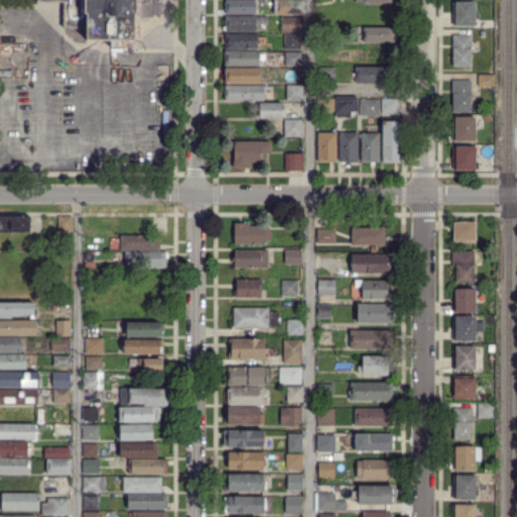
[(86,39),(87,27),(64,27),(64,1),(37,1),(36,0),(161,0),(161,13),(153,13),(150,17),(139,17),(135,13),(133,13),(133,39),(132,39),(86,39)]
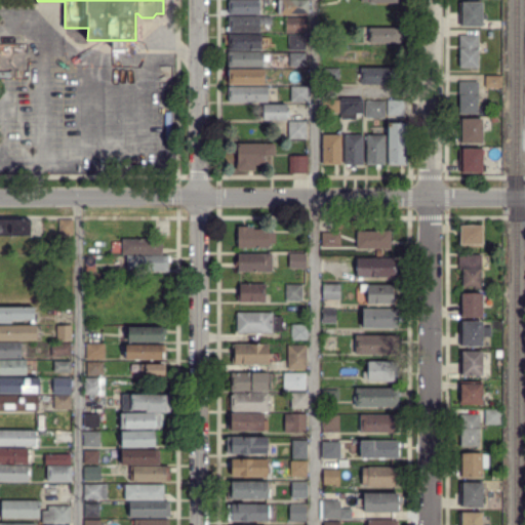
[(258,0),(258,14),(229,14),(229,0),(258,0)]
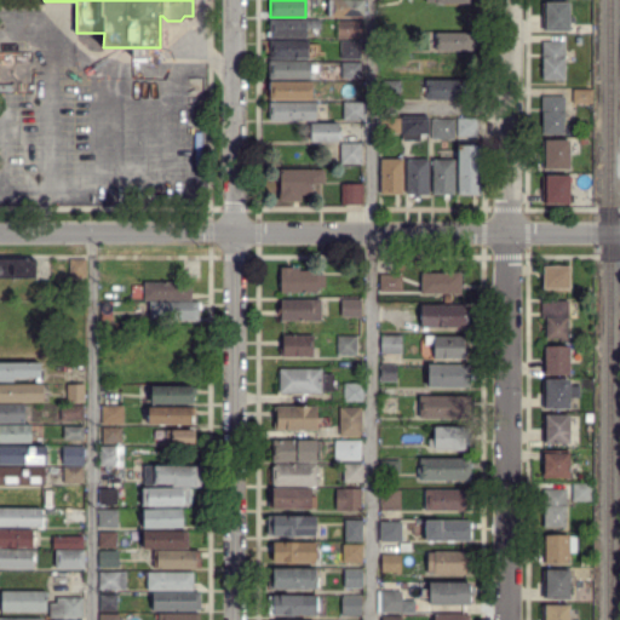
[(332,17),(332,0),(365,0),(365,17),(332,17)]
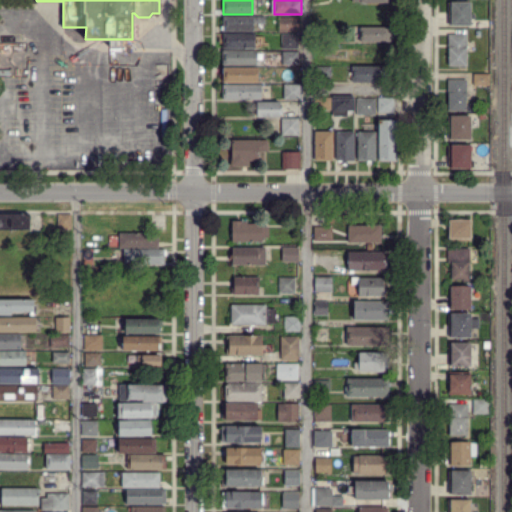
[(469,25),(449,24),(449,3),(469,3),(469,14),(473,14),(473,19),(469,18),(469,25)]
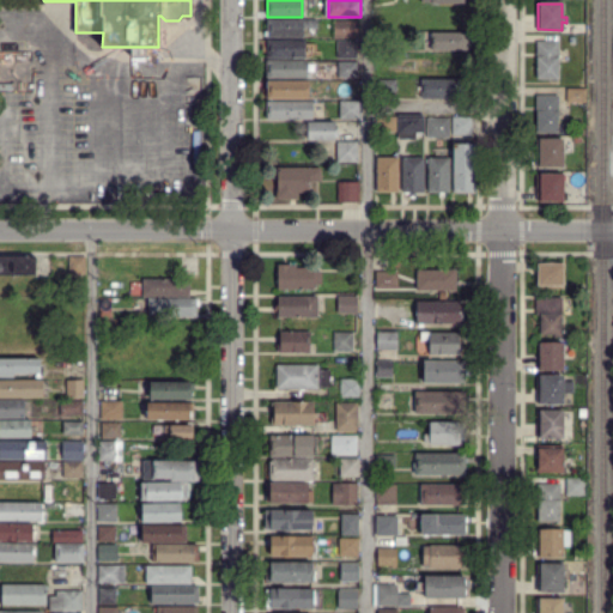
[(302,40),(267,38),(267,36),(265,36),(265,31),(266,31),(266,24),(268,24),(268,20),(316,20),(316,29),(302,29),(302,40)]
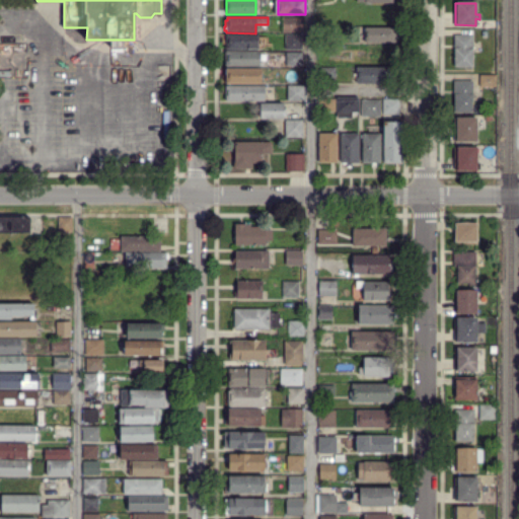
[(302,30),(283,30),(283,17),(302,17),(302,30)]
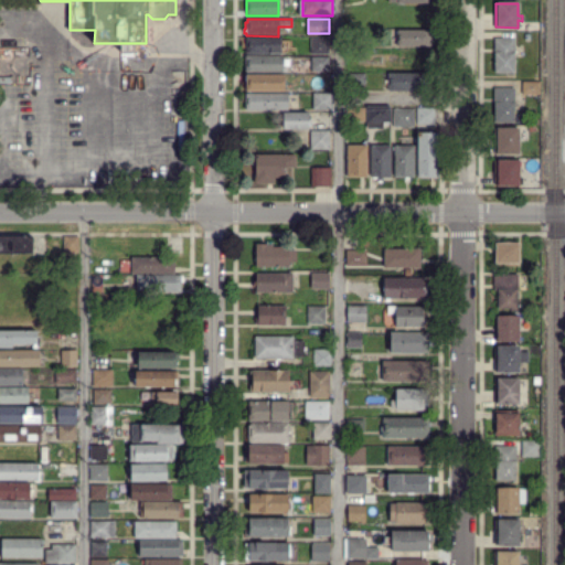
[(397,45),(397,34),(395,34),(395,31),(397,31),(433,31),(433,36),(435,36),(435,40),(433,40),(433,45),(397,45)]
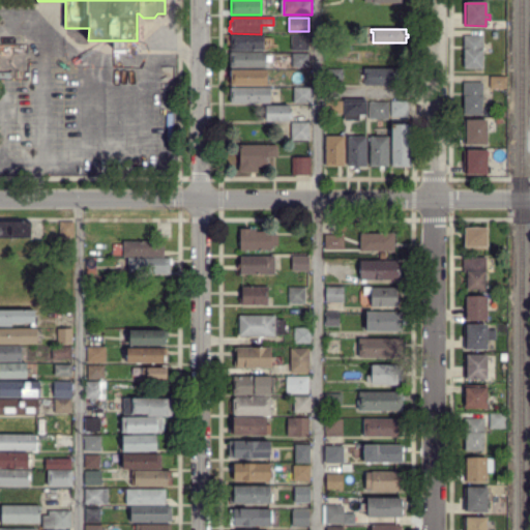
[(307,50),(292,50),(292,35),(307,35),(307,50)]
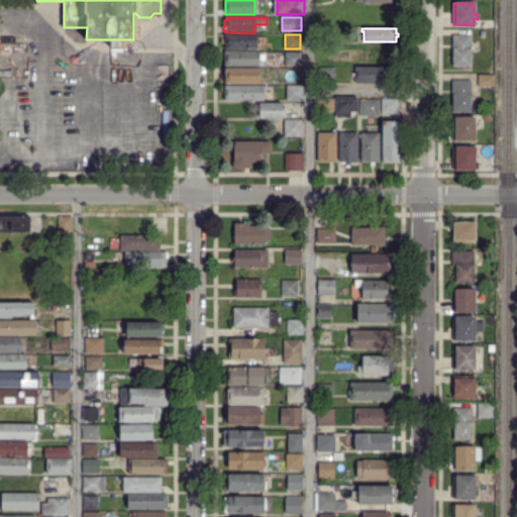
[(225,48),(225,35),(256,35),(256,48),(225,48)]
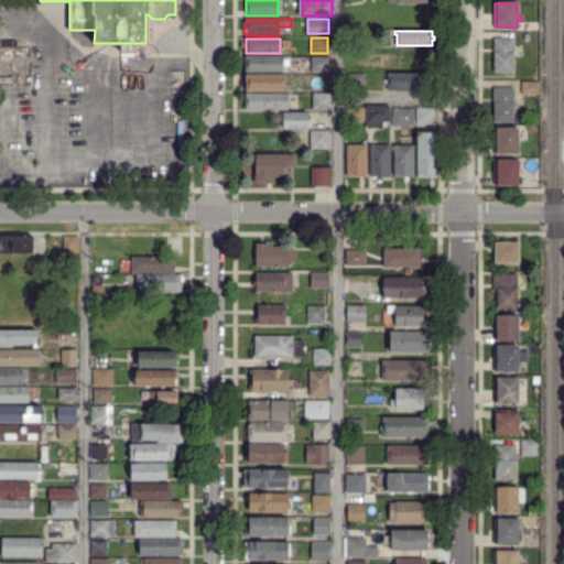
[(495,73),(495,39),(512,39),(512,72),(495,73)]
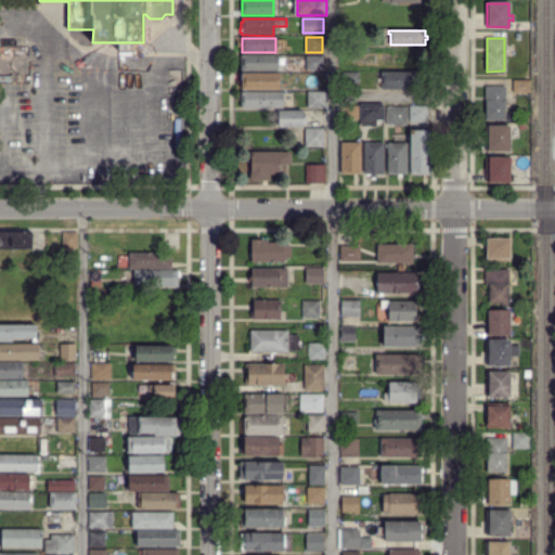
[(242,72),(242,55),(276,55),(276,71),(242,72)]
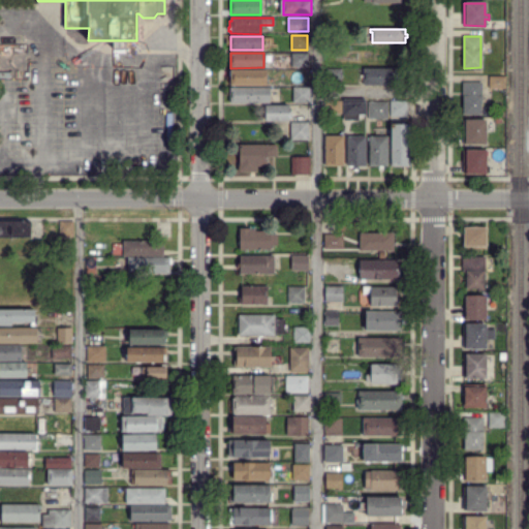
[(291,66),(291,54),(307,54),(307,65),(291,66)]
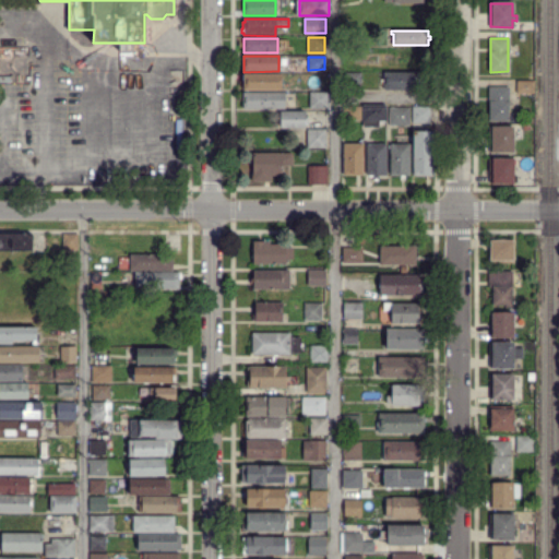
[(384,90),(384,72),(423,72),(423,90),(384,90)]
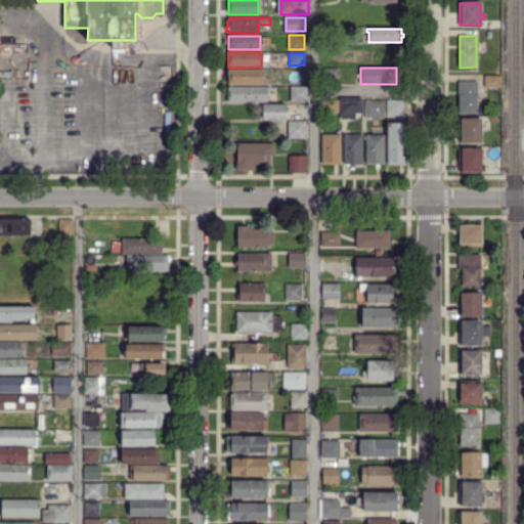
[(323,78),(323,69),(338,69),(338,77),(323,78)]
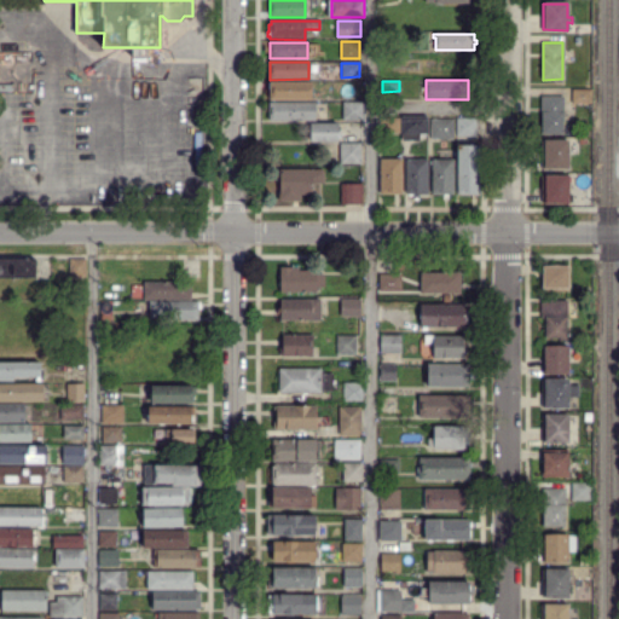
[(267,99),(267,92),(266,92),(266,85),(270,85),(270,82),(310,82),(311,99),(267,99)]
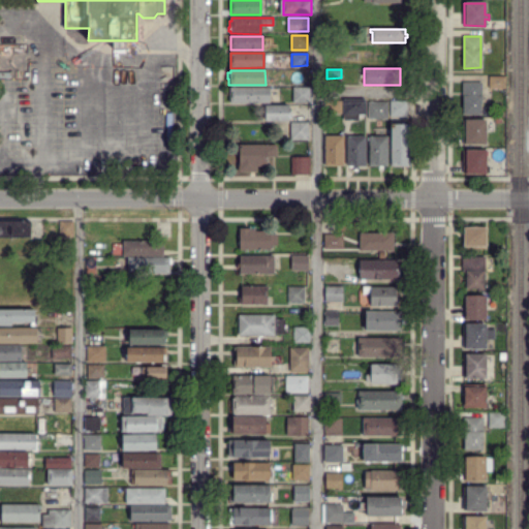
[(310,86),(287,86),(287,85),(284,85),(284,82),(287,82),(287,78),(285,78),(285,74),(287,74),(287,70),(310,70),(310,86)]
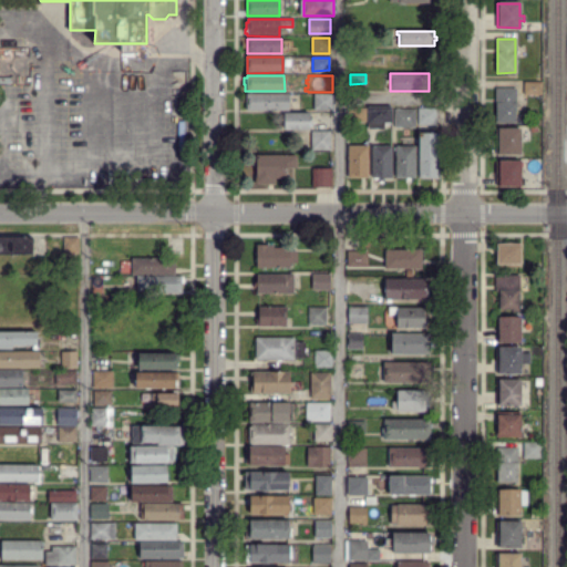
[(539,93),(523,92),(523,81),(539,81),(539,93)]
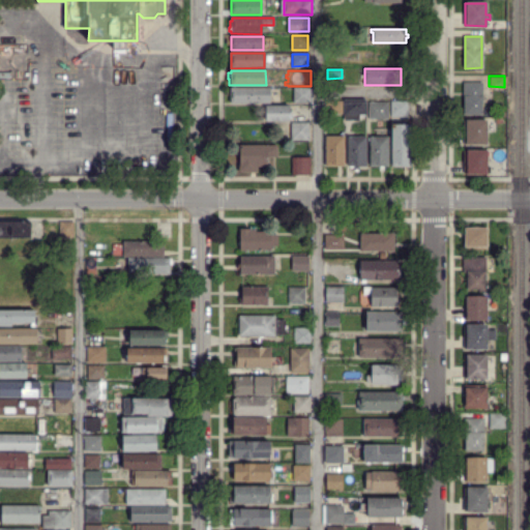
[(482,115),(464,114),(464,83),(482,83),(482,115)]
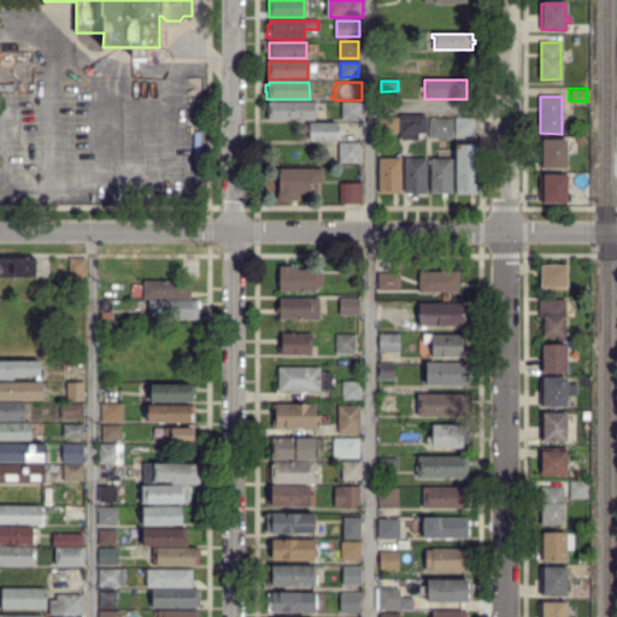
[(268,119),(268,118),(266,118),(266,111),(265,111),(265,105),(269,105),(269,103),(313,103),(313,105),(316,105),(316,112),(312,112),(312,115),(316,115),(316,118),(313,118),(313,119),(268,119)]
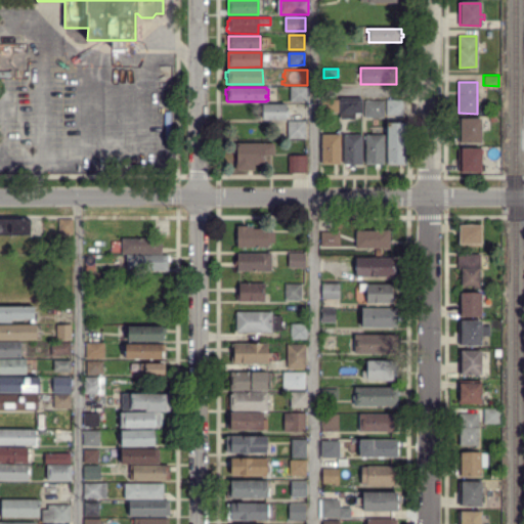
[(307,100),(291,100),(291,87),(307,87),(307,100)]
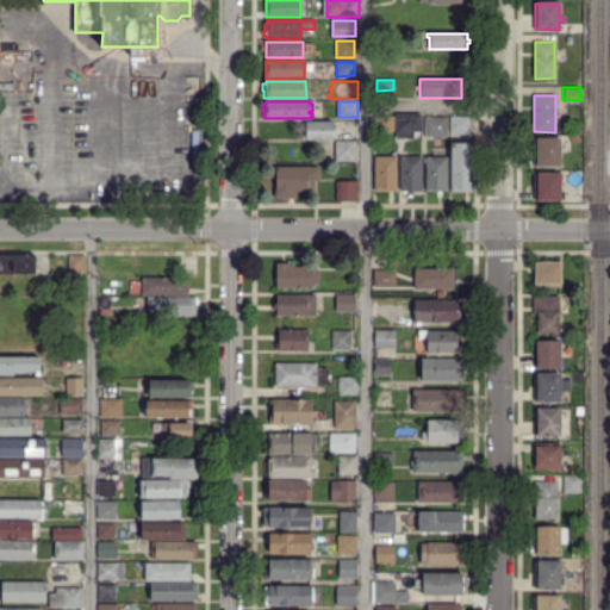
[(412,138),(397,137),(397,132),(397,116),(421,116),(421,132),(412,131),(412,132),(412,138)]
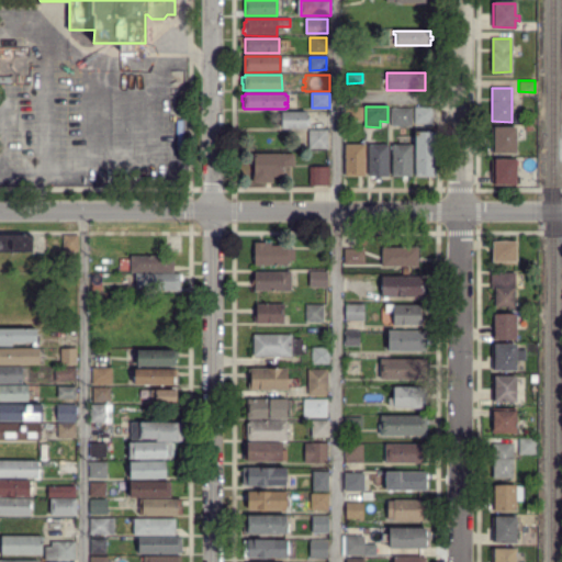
[(361,120),(346,120),(346,108),(361,108),(361,120)]
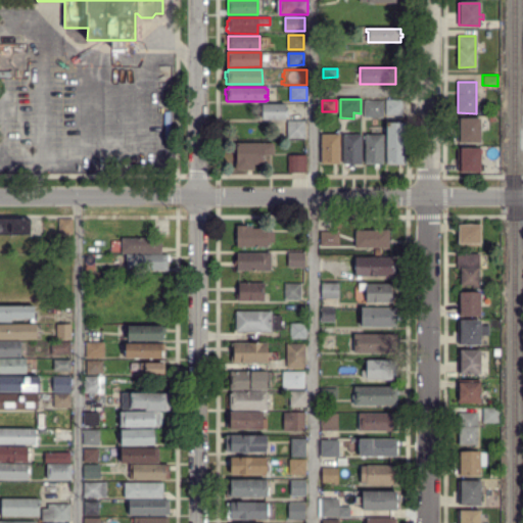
[(382,116),(365,116),(364,113),(364,101),(382,101),(382,113),(382,116)]
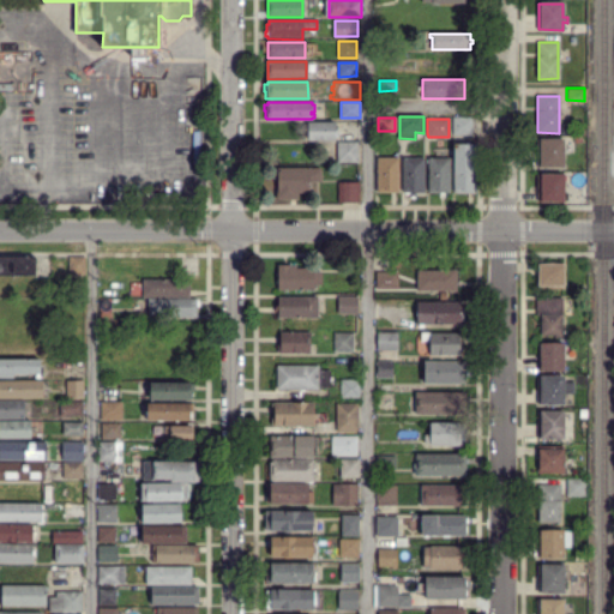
[(471,134),(453,133),(455,119),(471,119),(471,134)]
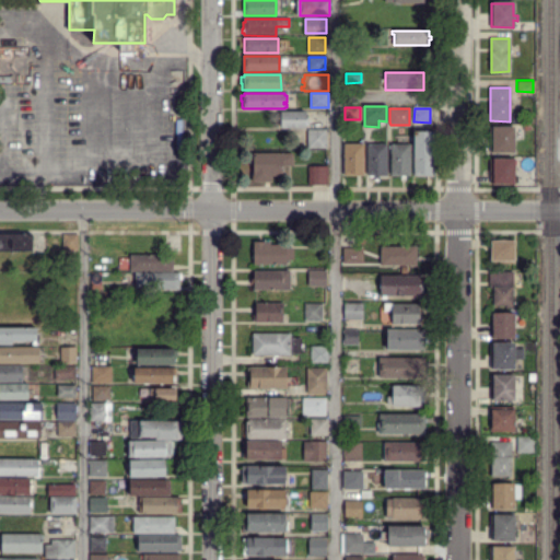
[(304,127),(281,127),(281,120),(281,112),(304,112),(304,117),(307,117),(307,121),(304,121),(304,127)]
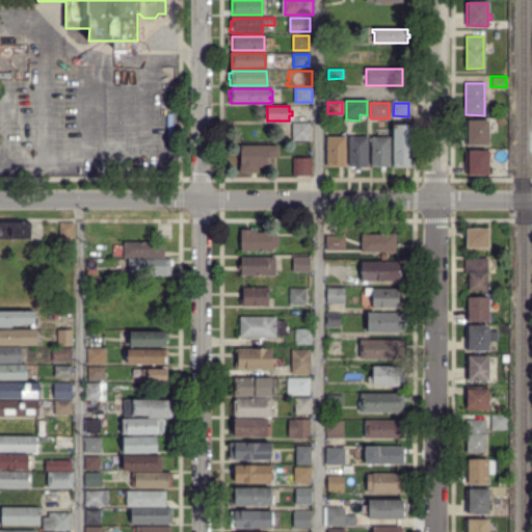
[(488,144),(466,144),(466,121),(488,121),(488,144)]
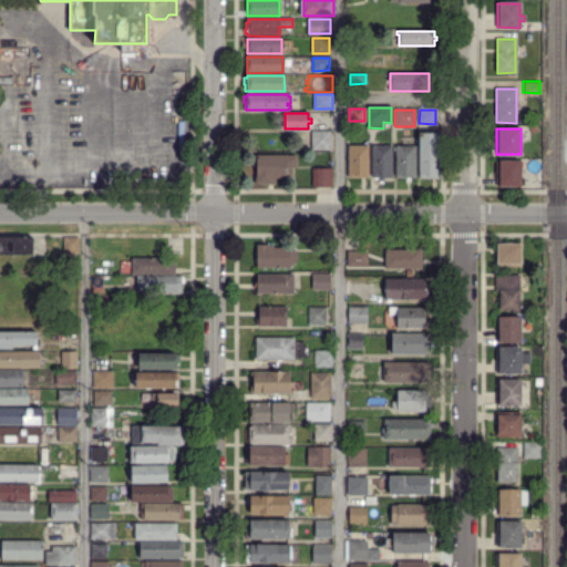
[(329,148),(311,148),(311,132),(329,132),(329,148)]
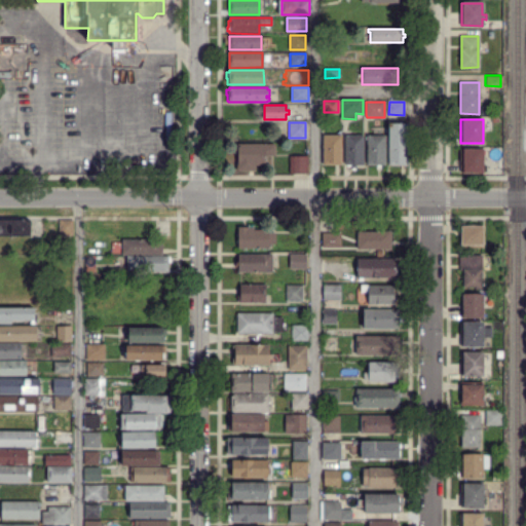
[(389,164),(390,124),(407,124),(407,164),(389,164)]
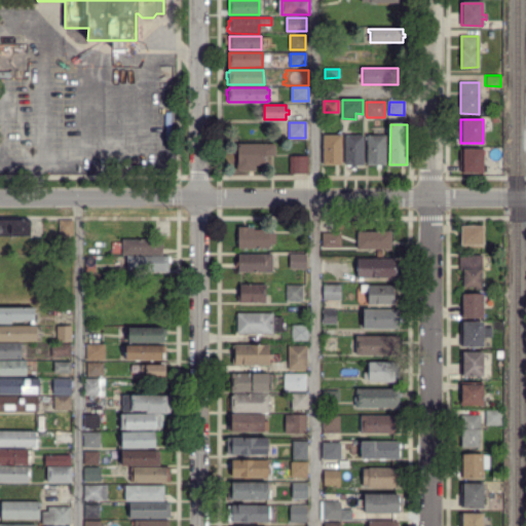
[(355,170),(352,170),(352,164),(345,164),(345,136),(363,136),(363,164),(355,164),(355,170)]
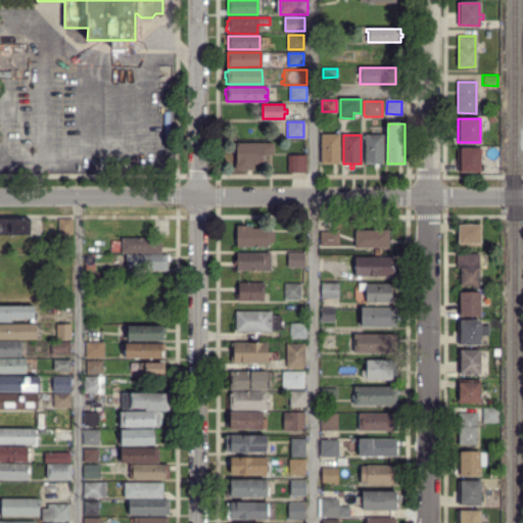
[(378,165),(374,165),(374,163),(366,163),(366,135),(382,136),(383,163),(378,163),(378,165)]
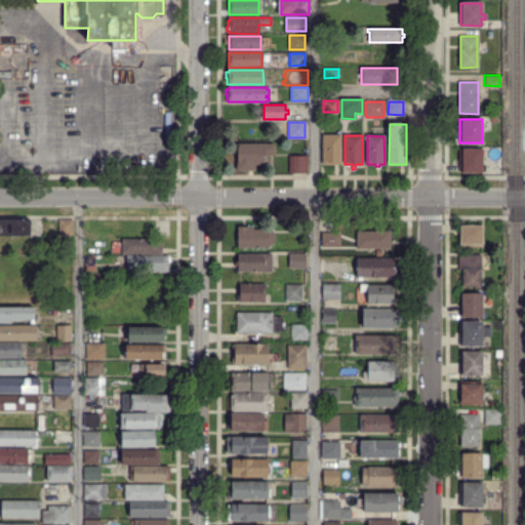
[(337,166),(334,166),(334,164),(323,164),(323,136),(340,136),(340,164),(337,164),(337,166)]
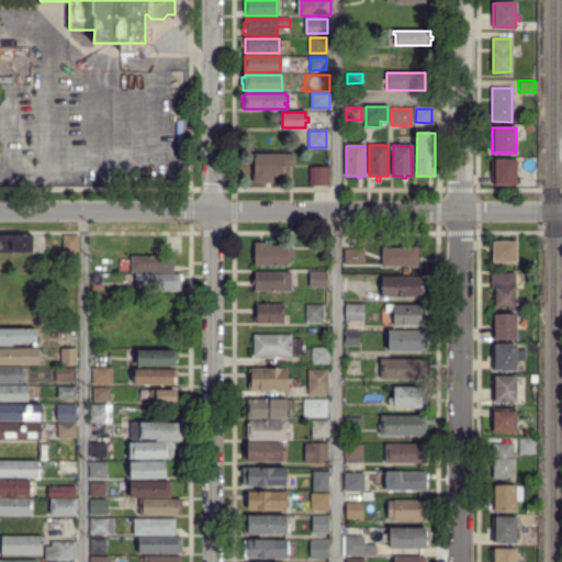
[(271,181),(255,181),(254,155),(292,155),(292,166),(281,166),(282,177),(271,177),(271,181)]
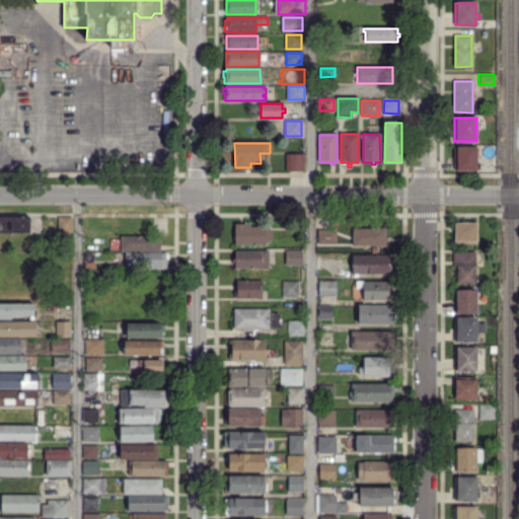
[(454,171),(454,148),(476,148),(476,159),(482,159),(482,162),(476,162),(476,171),(454,171)]
